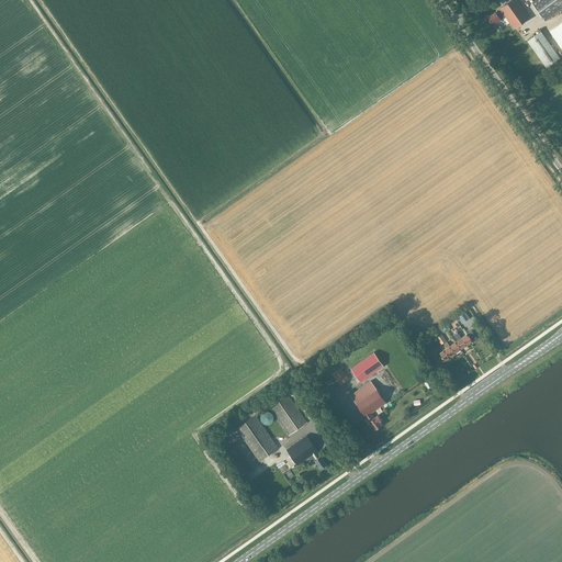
[(499,9),(486,18),(491,24),(494,21),(495,23),(505,17),(514,29),(529,18),(516,0),(510,0),(499,9)]
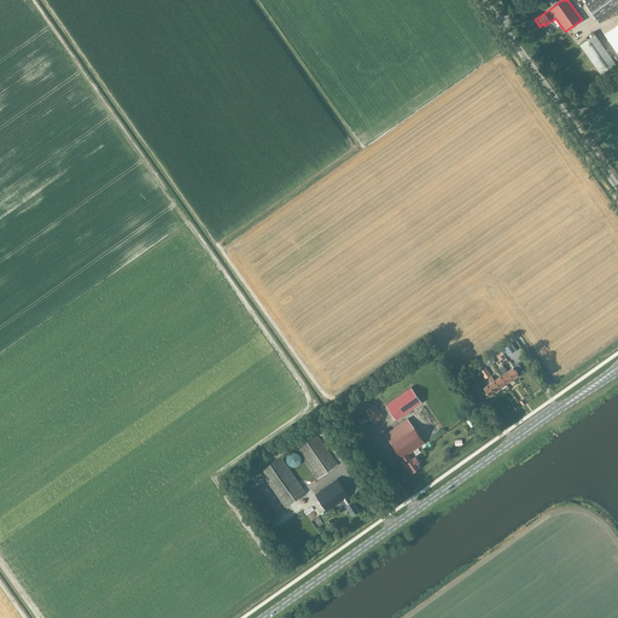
[(617,0),(587,0),(583,3),(599,24),(617,9),(617,0)]
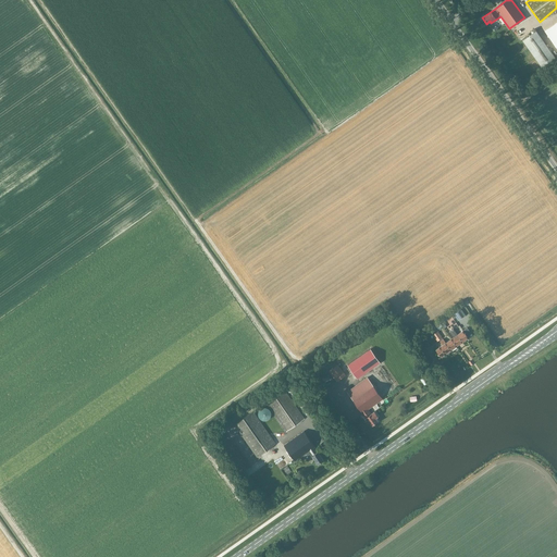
[(541,31),(543,37),(553,34),(547,22),(535,26),(537,32),(541,31)]
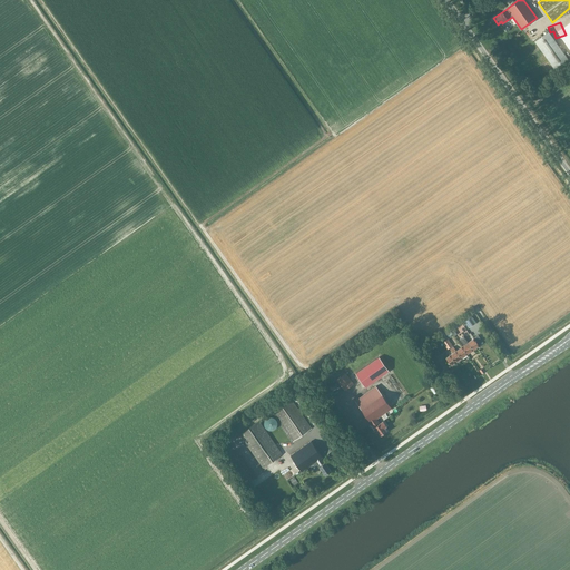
[(548,31),(534,41),(553,69),(567,59),(548,31)]
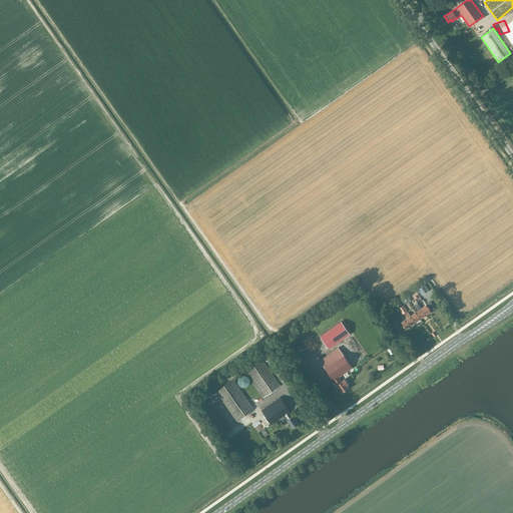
[(429,291),(425,285),(418,290),(420,293),(422,296),(429,291)]
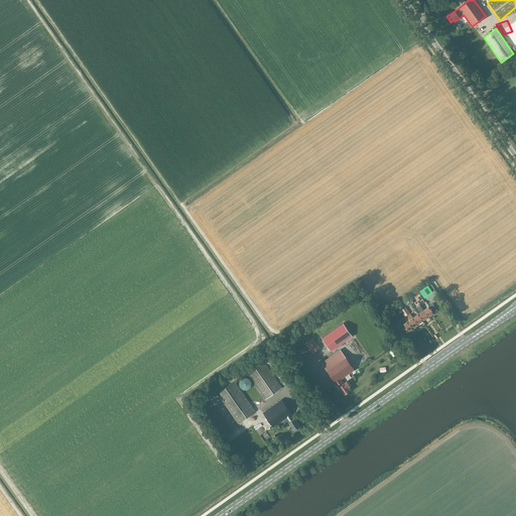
[(406,297),(408,300),(415,295),(412,292),(406,296),(406,297)]
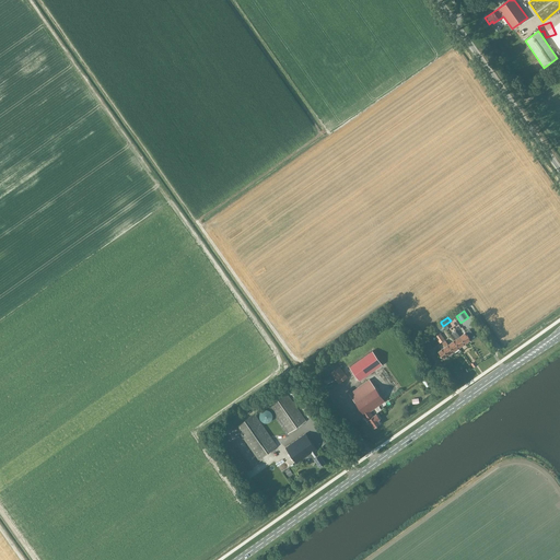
[(459,337),(465,343),(470,339),(475,337),(469,329),(459,336),(459,337)]
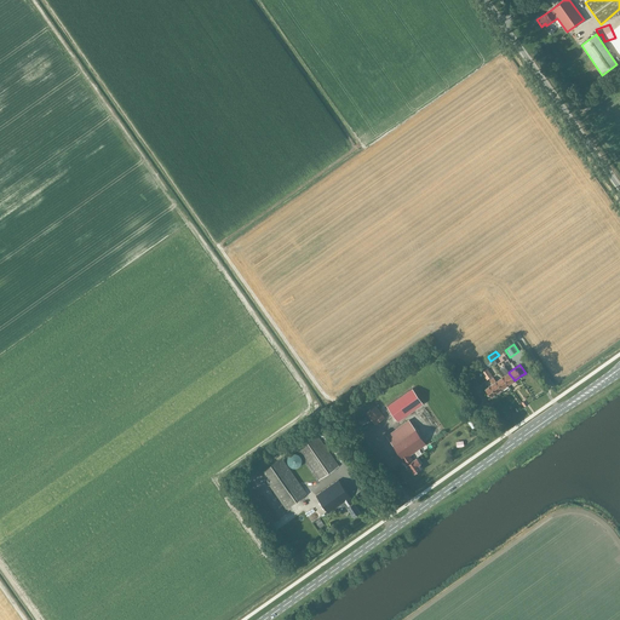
[(515,380),(509,373),(509,372),(504,366),(500,369),(504,375),(503,377),(507,385),(515,380)]
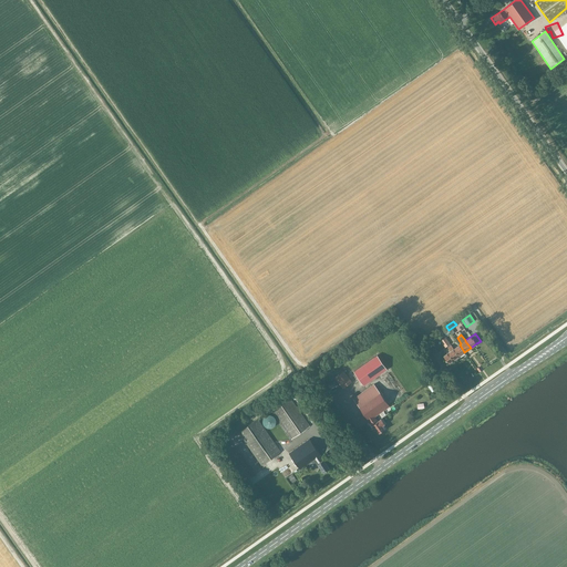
[(450,343),(445,337),(440,341),(445,348),(450,343)]
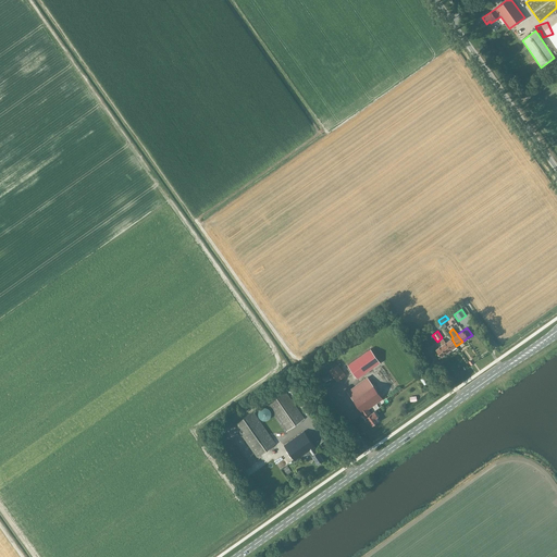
[(445,343),(446,343),(443,338),(440,342),(442,345),(435,349),(441,357),(445,354),(450,350),(445,343)]
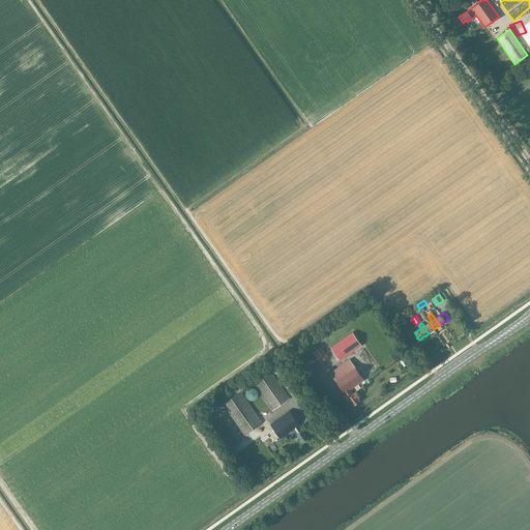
[(430,322),(424,326),(423,326),(429,333),(434,329),(430,322)]
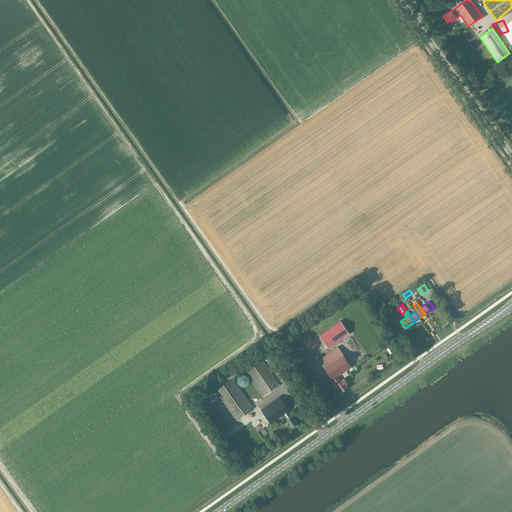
[(328,348),(349,333),(340,320),(319,335),(328,348)]
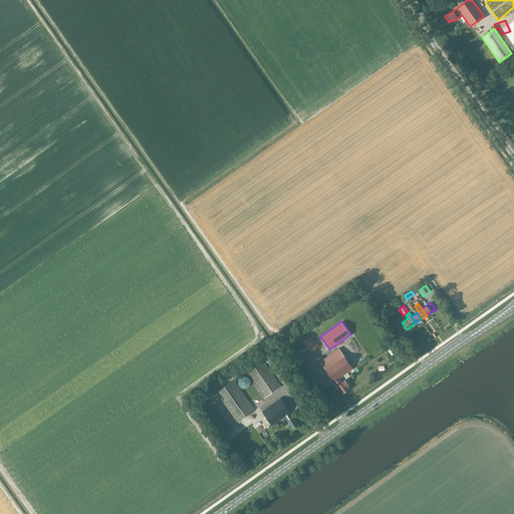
[(310,352),(319,346),(311,336),(303,342),(310,352)]
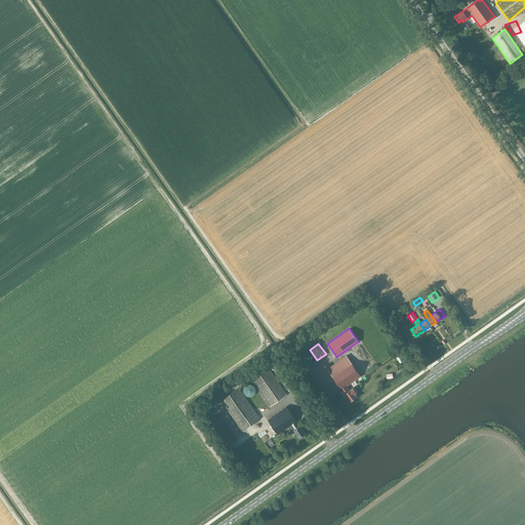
[(346,356),(327,369),(342,391),(341,391),(346,397),(347,396),(350,401),(356,397),(354,394),(355,393),(355,392),(353,389),(352,389),(350,390),(347,386),(360,376),(346,356)]
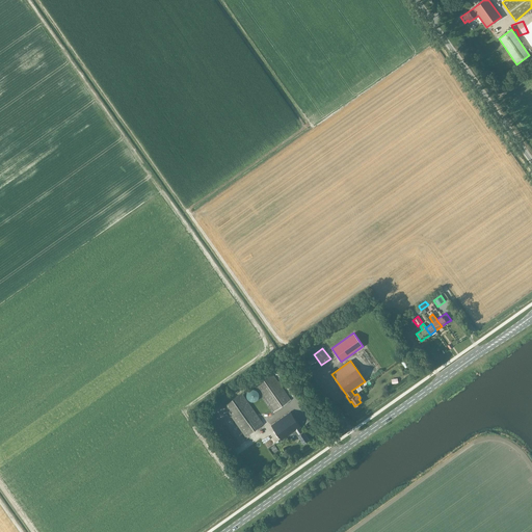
[(273,413),(291,400),(272,373),(255,384),(273,413)]
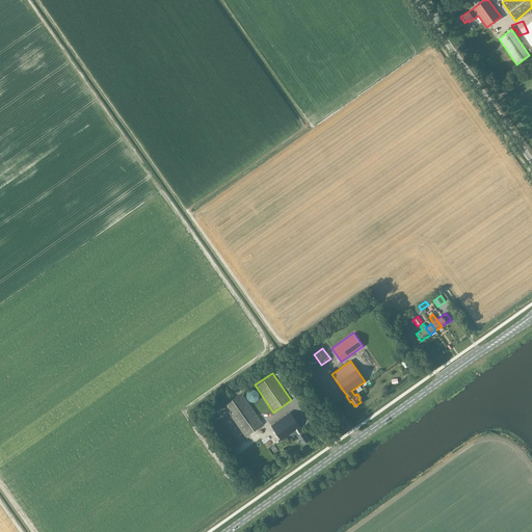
[(259,396),(259,395),(258,394),(258,393),(258,392),(257,392),(257,391),(256,391),(255,390),(254,390),(253,390),(251,390),(250,390),(249,390),(248,391),(247,391),(247,392),(246,393),(246,394),(245,395),(245,396),(246,397),(246,398),(246,399),(247,400),(248,401),(249,401),(249,402),(250,402),(251,402),(253,402),(254,402),(255,402),(256,401),(257,400),(258,399),(258,398),(259,397),(259,396)]
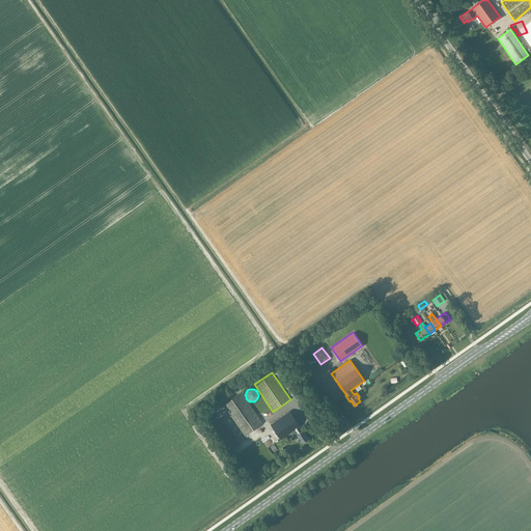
[(241,392),(223,404),(245,436),(262,423),(241,392)]
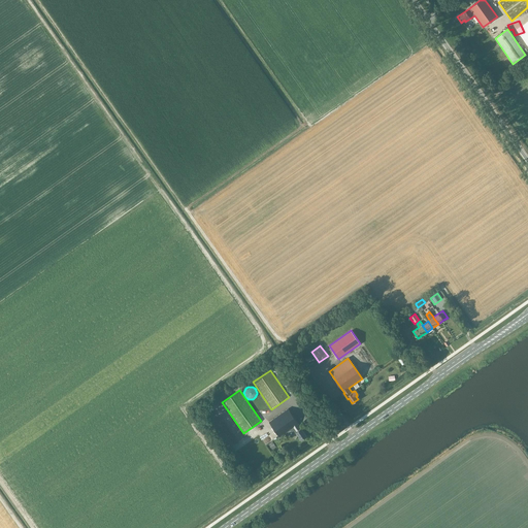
[(269,422),(279,436),(290,429),(293,433),(296,432),(301,439),(306,435),(301,428),(300,429),(297,424),(298,424),(288,408),(269,422)]
